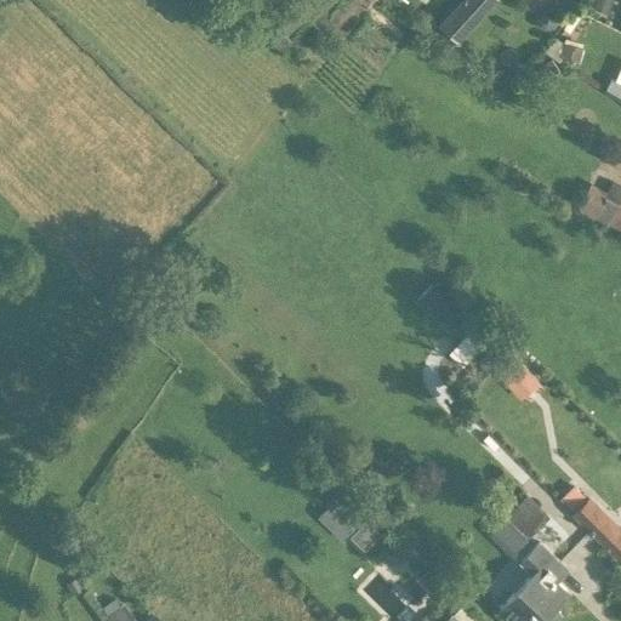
[(456,41),(494,0),(460,0),(438,23),(456,41)]
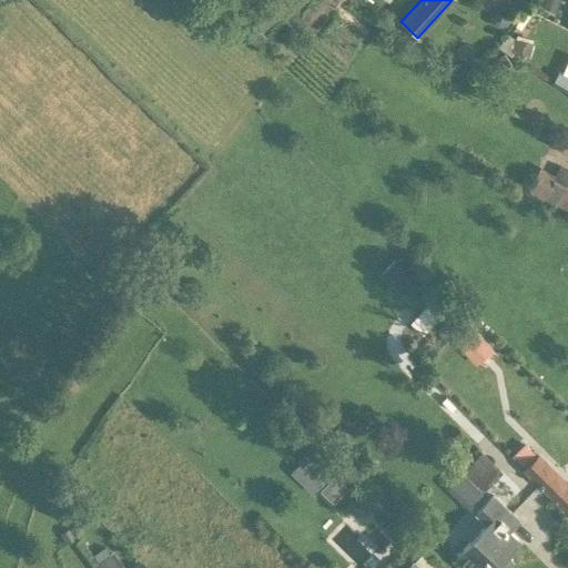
[(528,56),(533,42),(514,39),(505,33),(497,48),(511,58),(514,52),(528,56)]
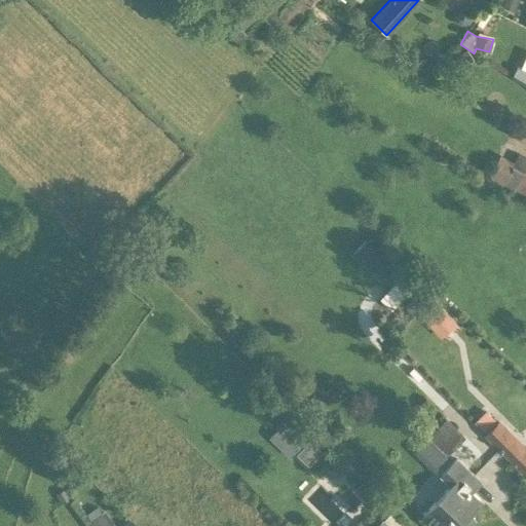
[(463,67),(474,60),(466,49),(456,57),(463,67)]
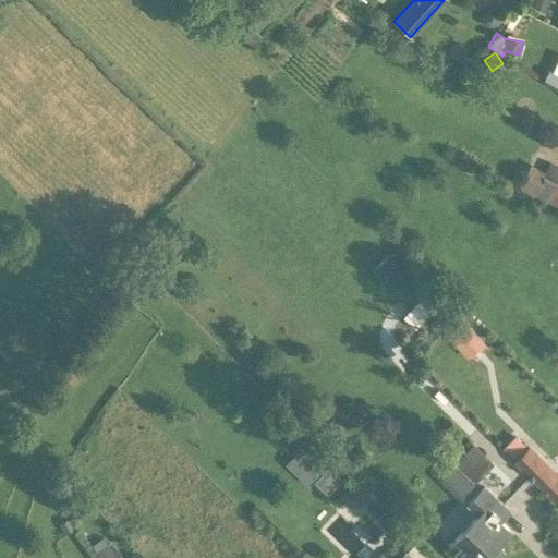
[(557,88),(557,75),(550,73),(546,84),(557,88)]
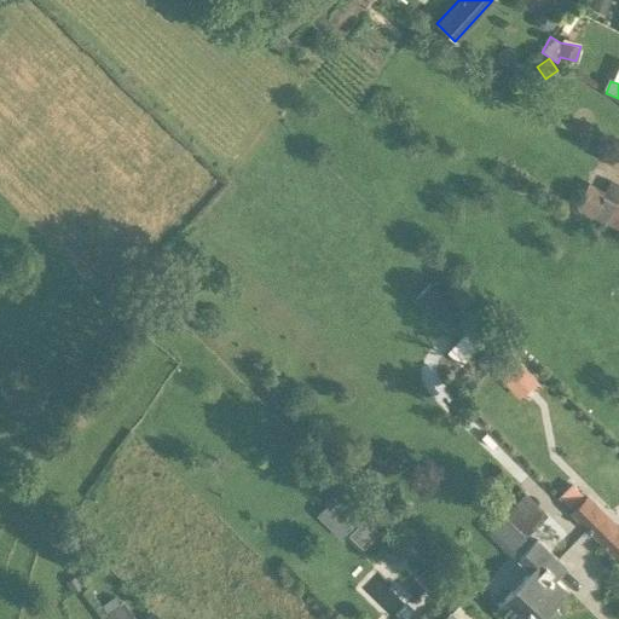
[(618,171),(618,155),(601,148),(595,160),(618,171)]
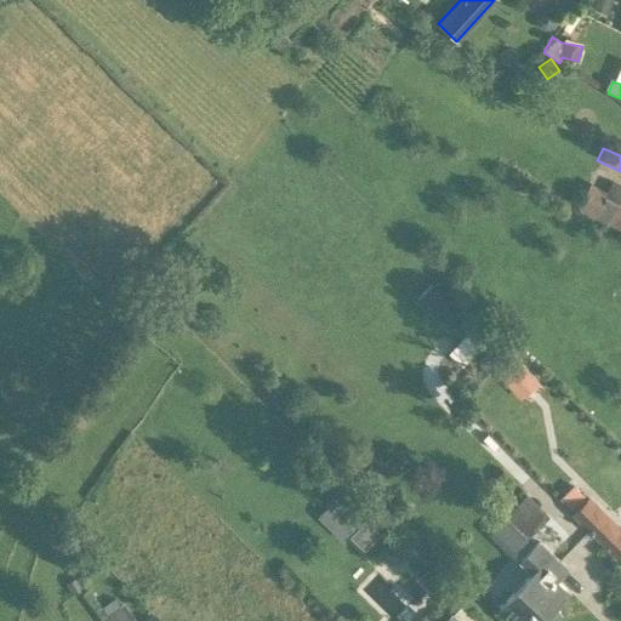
[(620,232),(620,203),(604,195),(592,217),(607,224),(620,232)]
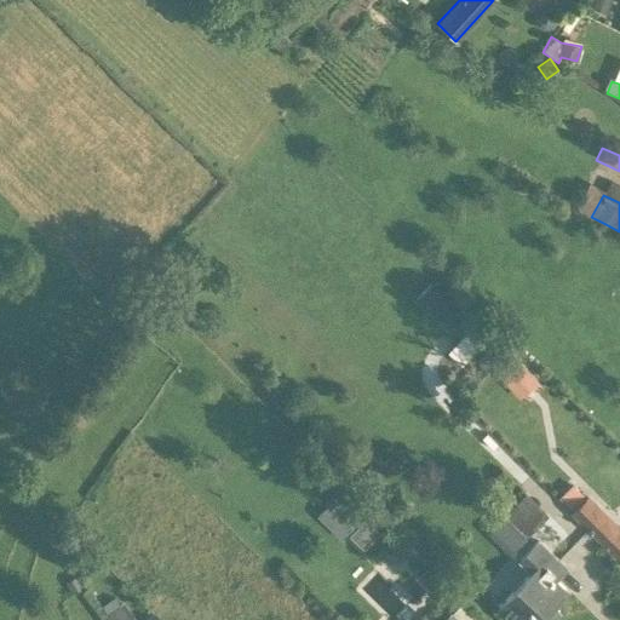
[(429,285),(414,300),(448,332),(463,316),(429,285)]
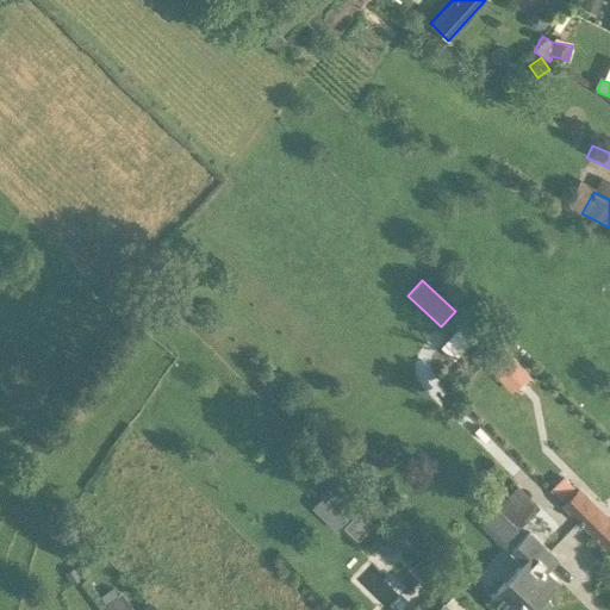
[(444,365),(478,334),(466,323),(434,354),(444,365)]
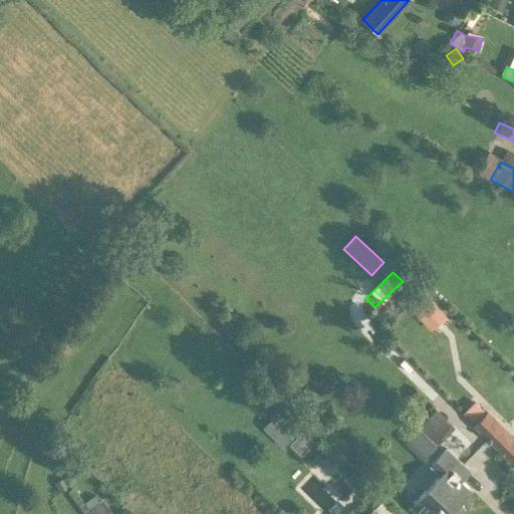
[(431,300),(416,314),(430,329),(445,315),(431,300)]
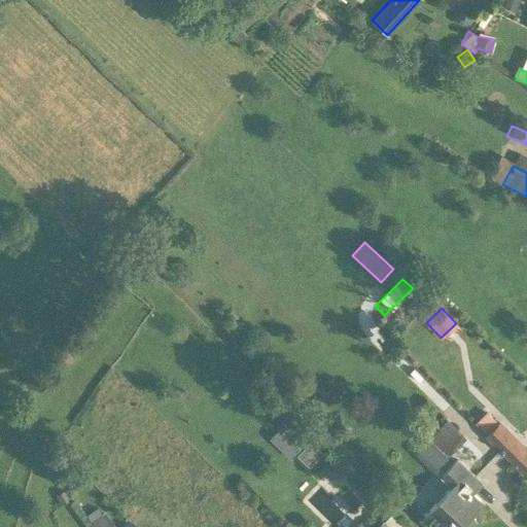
[(308,438),(286,418),(267,438),(289,459),(308,438)]
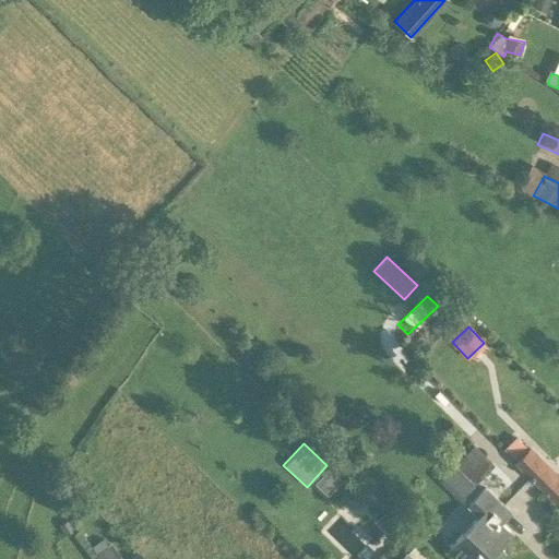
[(439,478),(460,499),(497,465),(476,443),(439,478)]
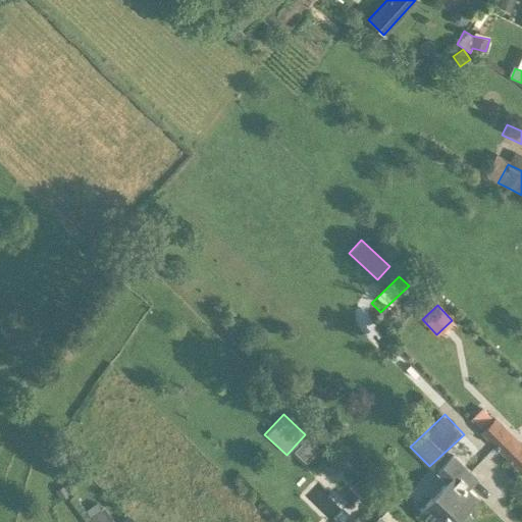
[(518,469),(521,464),(521,447),(494,419),(480,433),(518,469)]
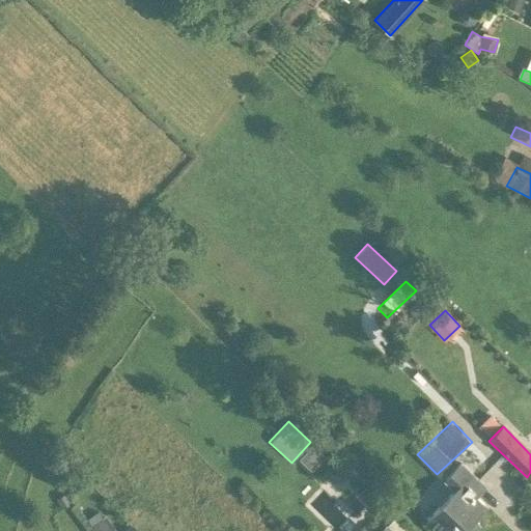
[(299,458),(312,471),(329,453),(315,441),(299,458)]
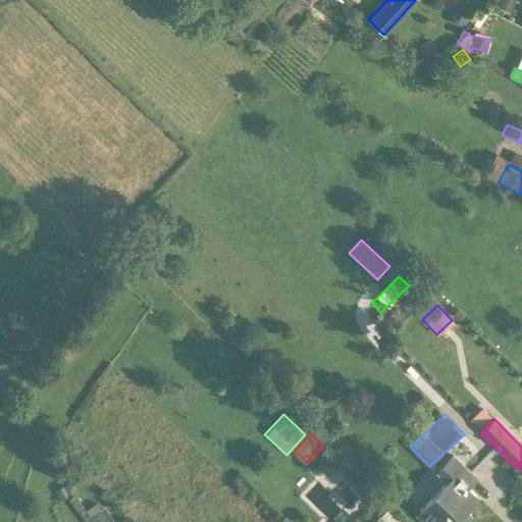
[(431,521),(461,521),(462,521),(458,517),(476,498),(465,488),(474,478),(452,456),(436,473),(446,482),(419,510),(431,521)]
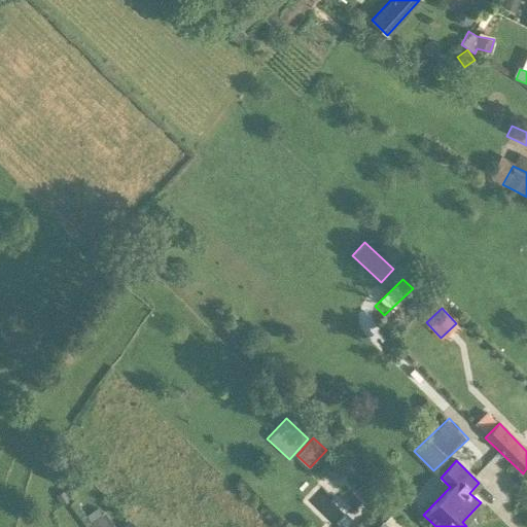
[(92,525),(93,526),(109,526),(103,517),(92,525)]
